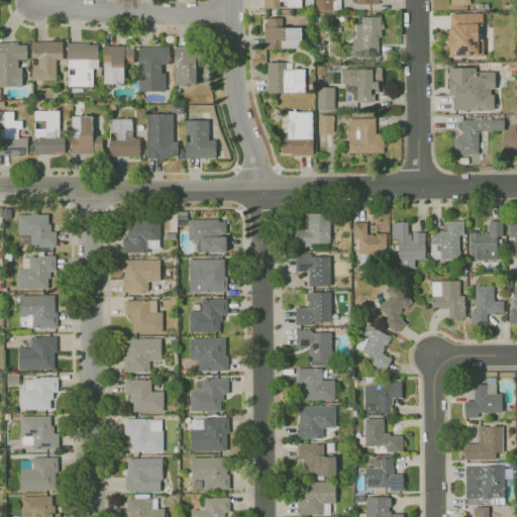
[(281,8),(265,9),(265,0),(302,0),(302,7),(288,8),(288,1),(280,1),(281,8)]
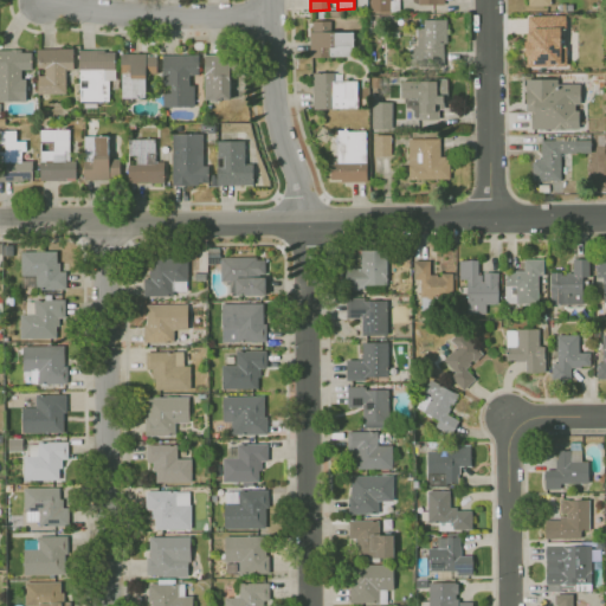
[(389,0),(369,0),(371,11),(391,11),(389,0)]
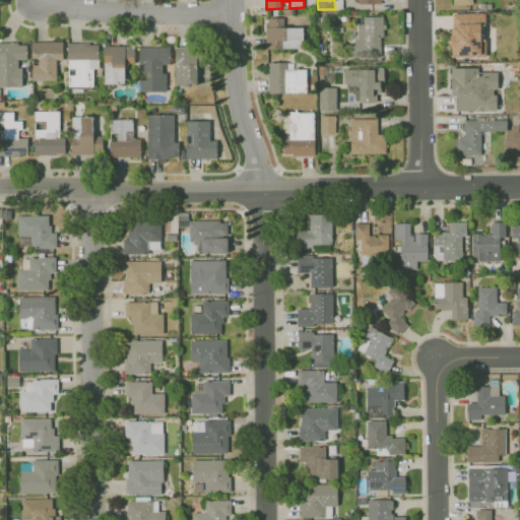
[(484,12),(452,13),(453,28),(451,28),(452,35),(449,35),(449,48),(451,48),(451,57),(485,56),(485,53),(481,53),(480,22),(485,21),(484,12)]
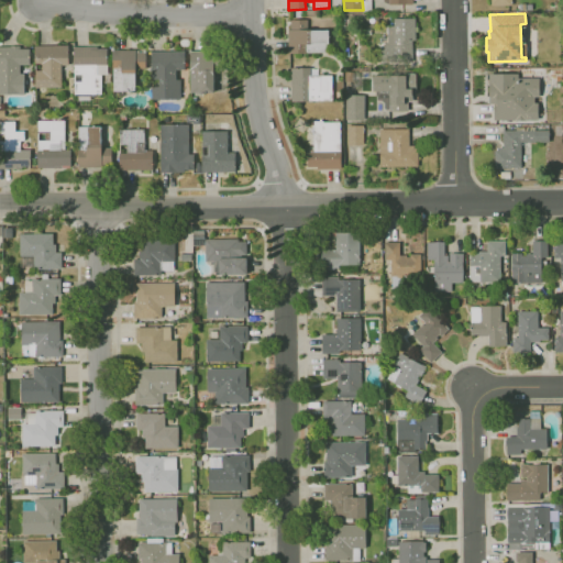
[(415,40),(411,40),(412,62),(381,62),(381,46),(384,46),(384,42),(387,42),(387,26),(394,25),(394,18),(415,17),(415,40)]
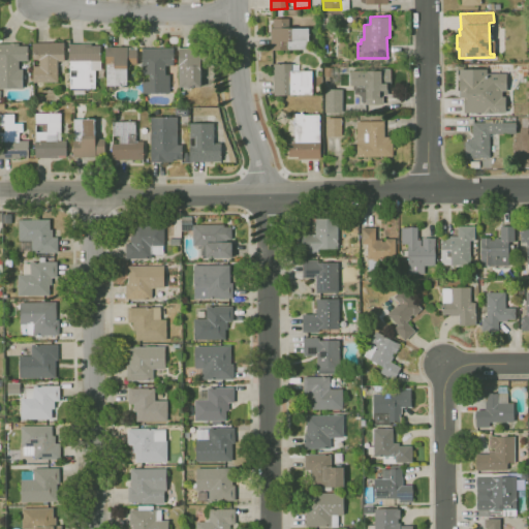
[(288,50),(272,51),(271,28),(274,28),(274,19),(288,19),(288,29),(309,29),(309,41),(309,50),(288,50)]
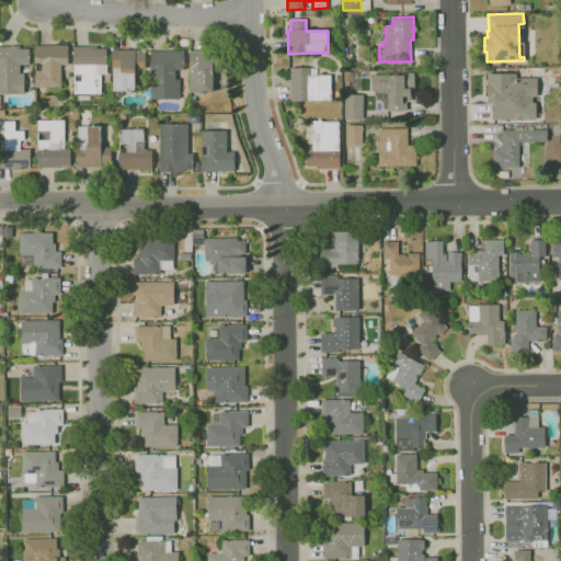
[(61,88),(35,88),(35,71),(43,71),(43,64),(35,64),(35,46),(68,45),(68,65),(61,65),(61,88)]
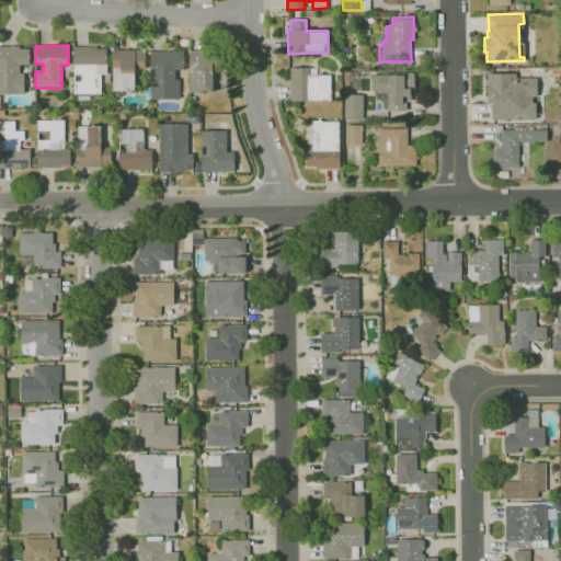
[(24,94),(0,94),(0,47),(11,47),(11,46),(21,46),(21,48),(30,48),(30,65),(21,65),(21,73),(24,73),(24,94)]
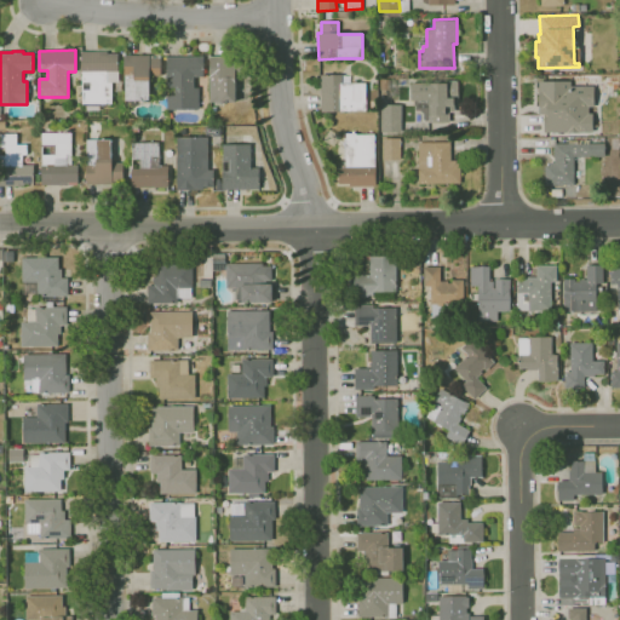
[(99,112),(90,112),(90,103),(84,103),(82,73),(81,73),(81,52),(108,51),(108,55),(118,55),(118,72),(120,72),(120,82),(112,84),(112,103),(99,103),(99,112)]
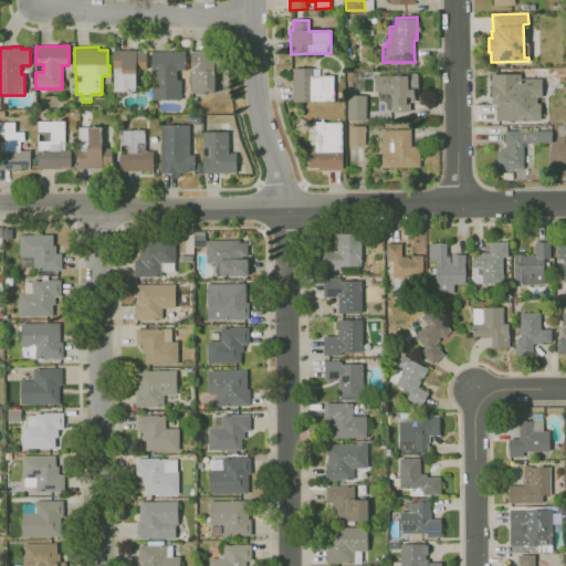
[(114,92),(114,69),(113,51),(137,50),(137,52),(147,52),(148,74),(136,74),(136,91),(114,92)]
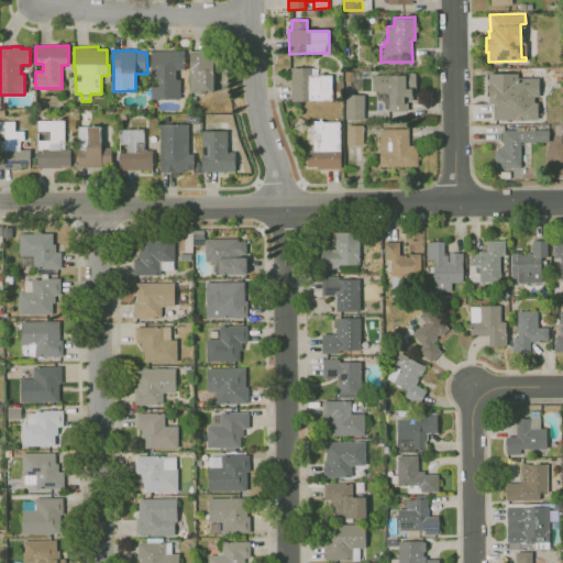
[(190,94),(190,69),(190,52),(223,51),(224,70),(214,70),(214,73),(216,73),(216,75),(213,75),(214,92),(190,94)]
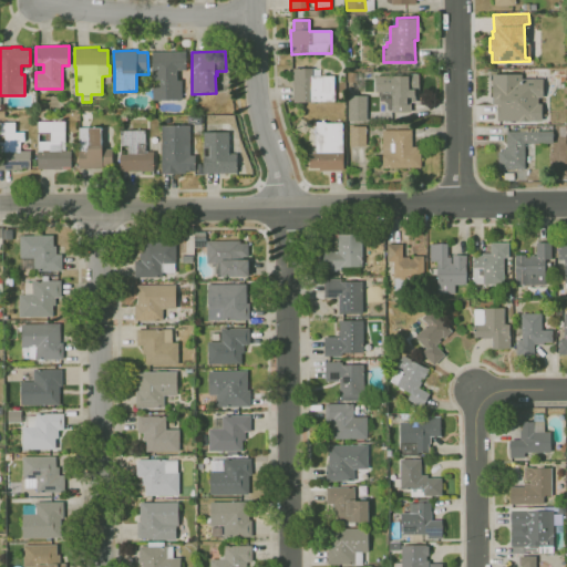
[(182,101),(153,101),(153,88),(161,88),(161,70),(153,70),(153,52),(186,52),(186,70),(177,70),(177,80),(182,80),(182,101)]
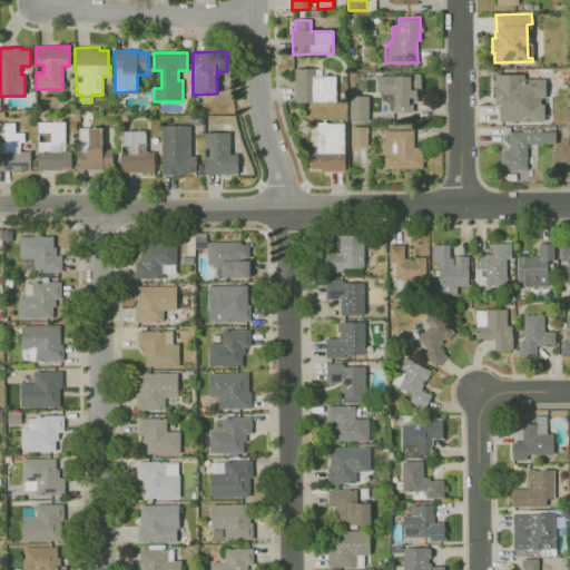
[(313,104),(295,104),(295,69),(315,69),(315,77),(336,77),(337,102),(313,102),(313,104)]
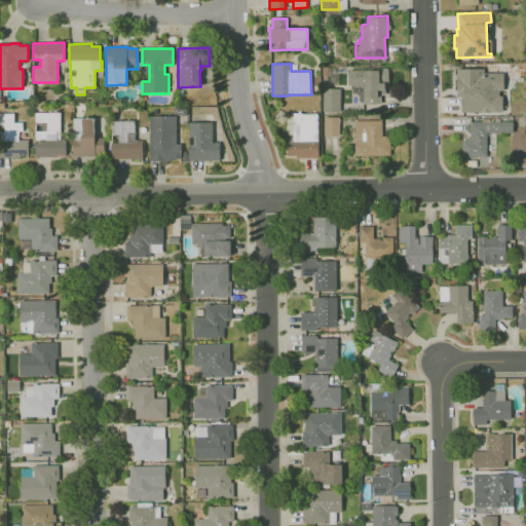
[(331,67),(322,67),(322,76),(331,76),(331,67)]
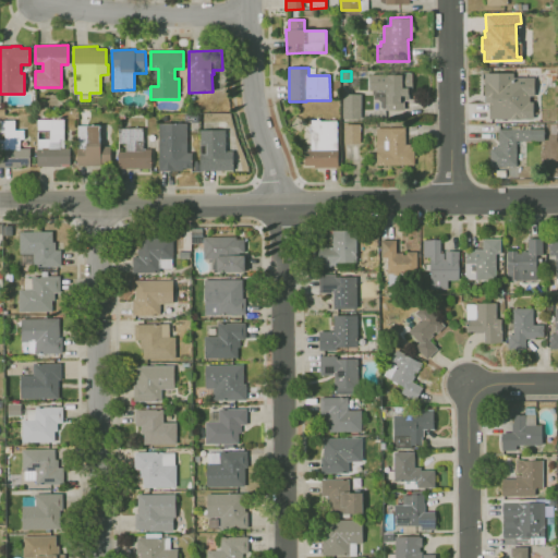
[(403,102),(403,110),(386,110),(386,88),(370,88),(370,74),(401,74),(401,71),(412,71),(412,85),(408,85),(408,96),(400,96),(400,101),(403,102)]
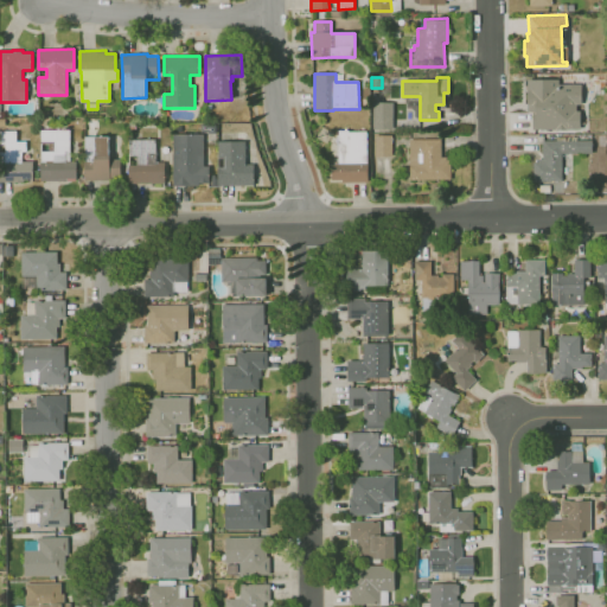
[(580,83),(557,83),(557,78),(526,78),(526,112),(532,112),(532,128),(580,128),(580,110),(575,110),(575,103),(580,103),(580,83)]
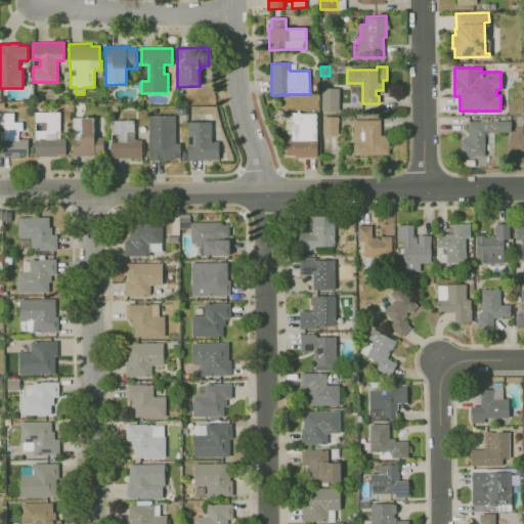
[(338,111),(321,111),(321,88),(338,88),(338,111)]
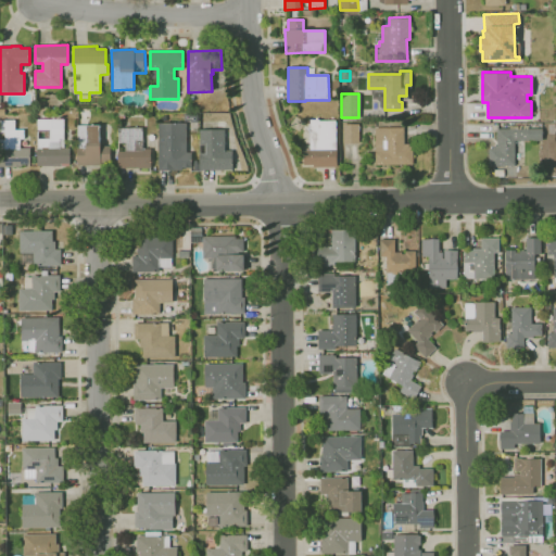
[(199,123),(191,123),(191,122),(185,122),(185,113),(199,114),(199,123)]
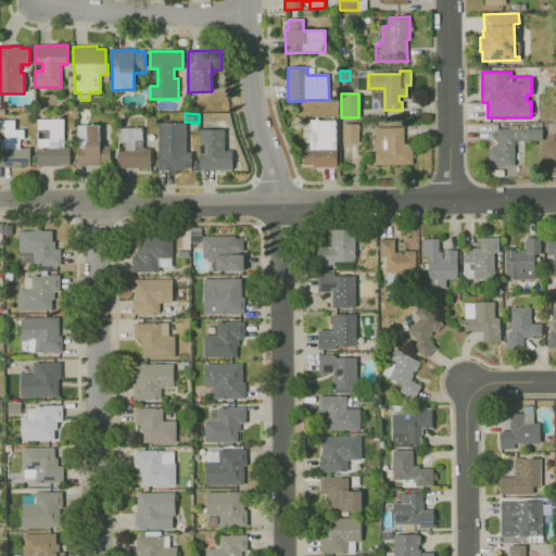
[(300,133),(289,125),(297,116),(306,123),(300,133)]
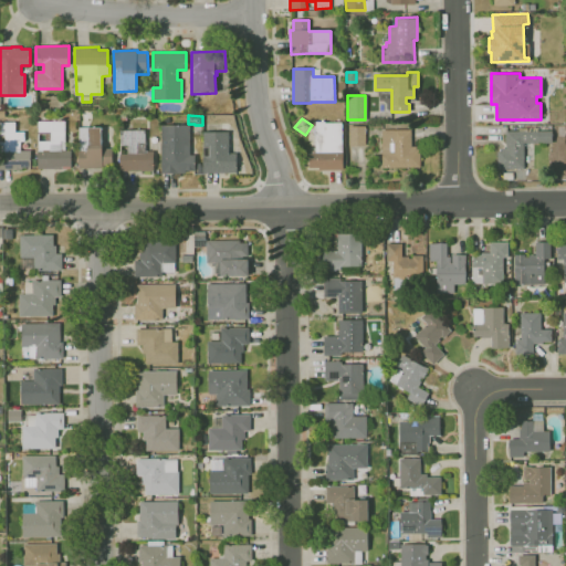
[(71,169),(63,169),(63,167),(62,167),(62,169),(38,169),(38,150),(39,150),(39,122),(59,122),(59,121),(62,121),(62,122),(65,122),(65,140),(66,140),(66,150),(72,150),(72,166),(71,166),(71,169)]
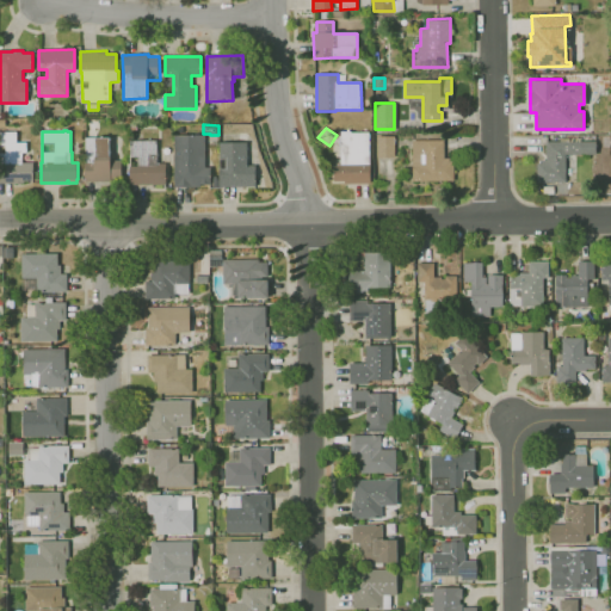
[(370,184),(345,184),(345,181),(334,181),(334,165),(340,165),(340,131),(352,131),(352,133),(370,133),(370,184)]
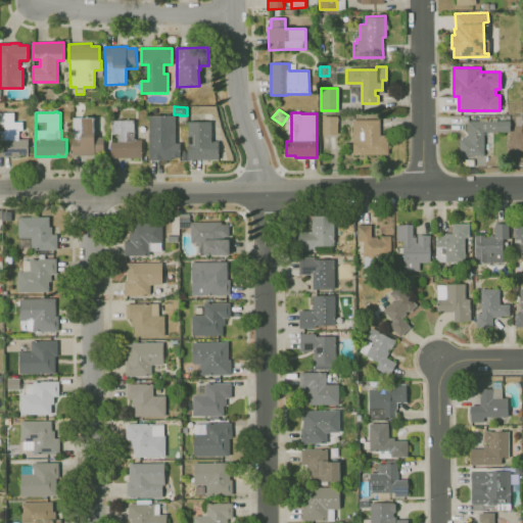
[(20,157),(12,157),(1,157),(1,132),(5,132),(5,125),(0,125),(0,113),(14,113),(14,123),(22,123),(22,131),(18,131),(18,140),(29,140),(29,154),(20,154),(20,157)]
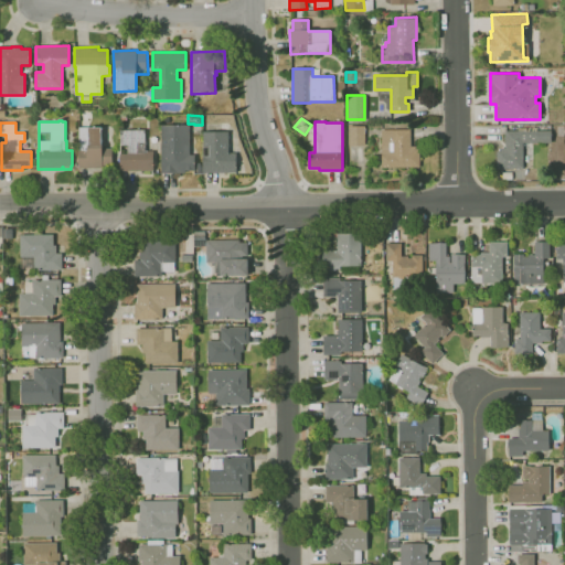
[(185,173),(161,173),(161,158),(163,158),(162,125),(190,125),(190,155),(195,155),(195,171),(185,171),(185,173)]
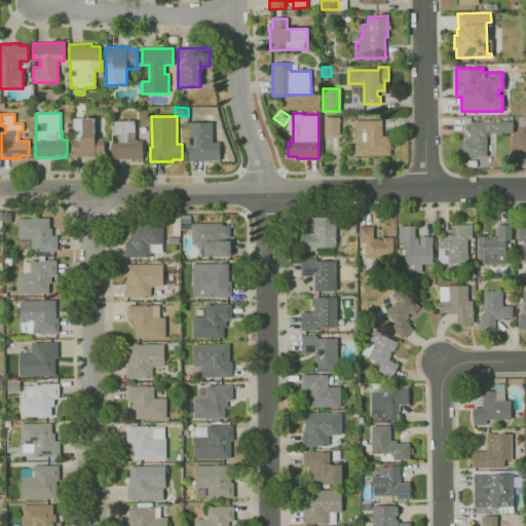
[(339,117),(324,116),(325,136),(339,135),(339,117)]
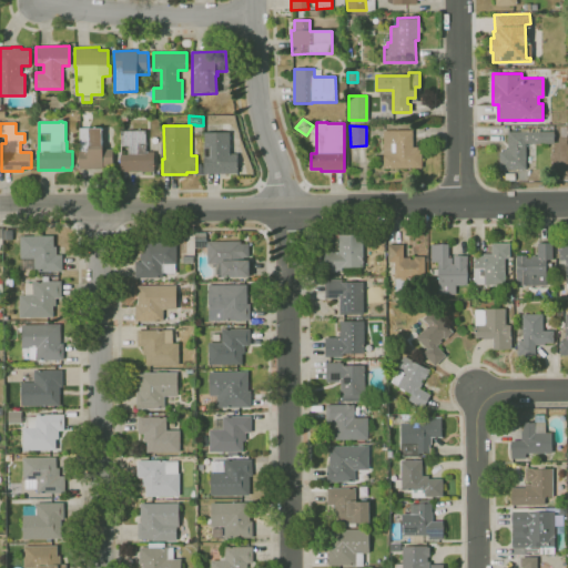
[(103,169),(80,169),(79,151),(80,151),(80,129),(102,128),(102,145),(104,145),(104,150),(113,149),(113,165),(103,166),(103,169)]
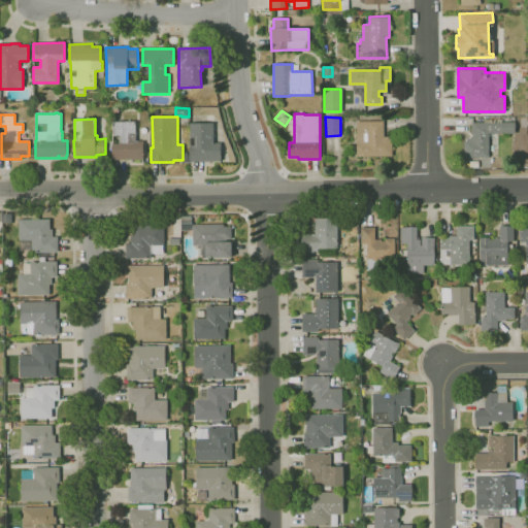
[(391,138),(388,138),(388,136),(383,136),(383,121),(356,121),(356,156),(391,156),(391,138)]
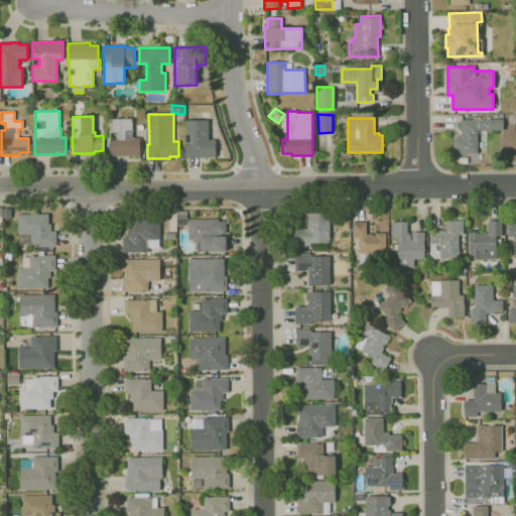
[(502,118),(460,120),(461,135),(453,136),(454,155),(478,154),(477,131),(503,130),(502,118)]
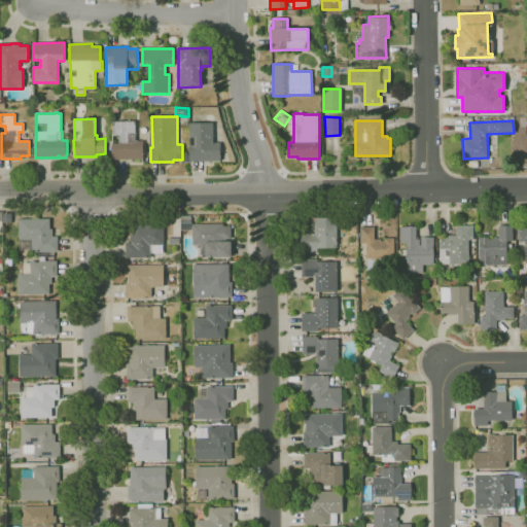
[(143,160),(112,160),(112,143),(119,143),(119,136),(113,136),(112,121),(136,121),(136,141),(143,141),(143,160)]
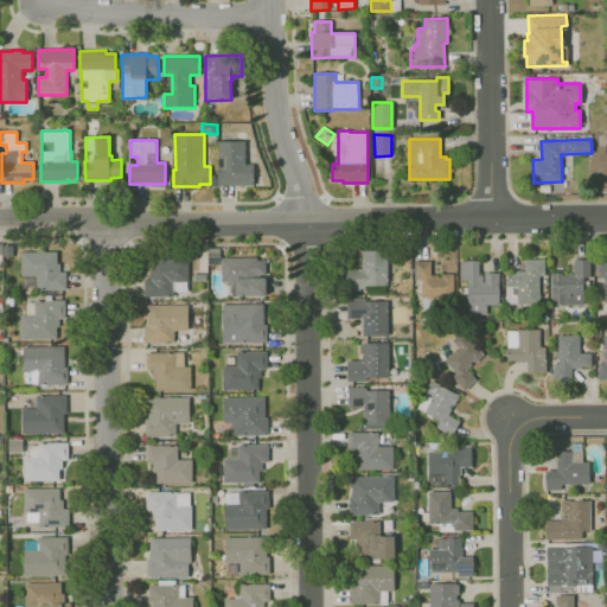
[(254,186),(219,186),(218,142),(246,141),(246,164),(254,164),(254,186)]
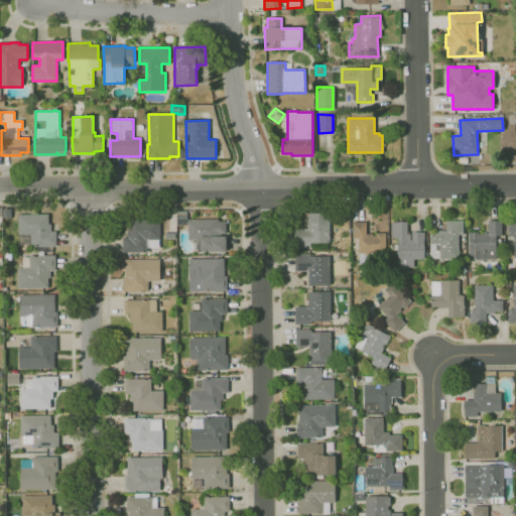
[(183,226),(177,226),(177,211),(187,211),(186,221),(183,221),(183,226)]
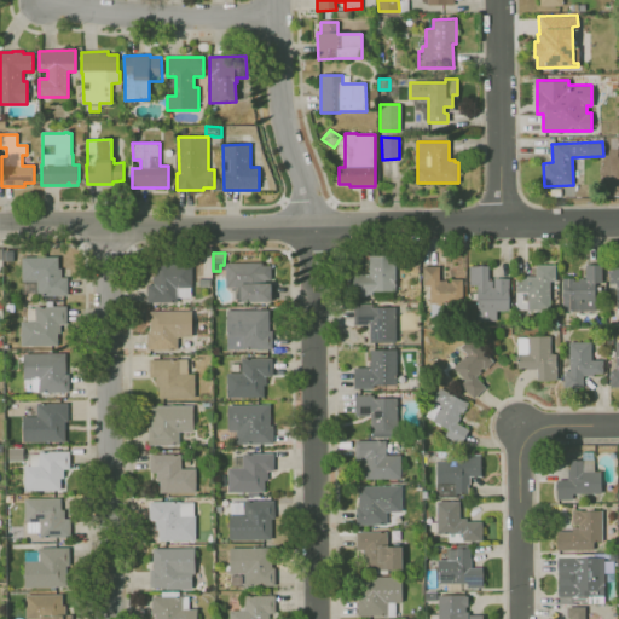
[(394,290),(394,255),(364,256),(364,271),(346,271),(346,291),(358,290),(358,295),(372,295),(371,290),(394,290)]
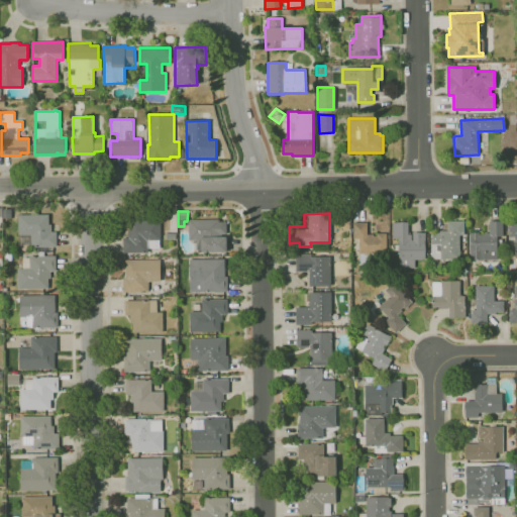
[(31,247),(31,244),(21,244),(21,235),(18,235),(18,215),(48,214),(48,224),(52,224),(52,232),(57,232),(57,247),(31,247)]
